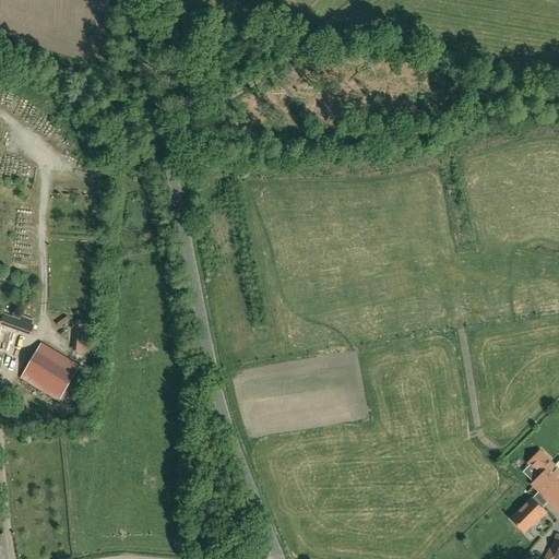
[(0,324),(14,331),(19,319),(3,313),(0,322),(0,324)]
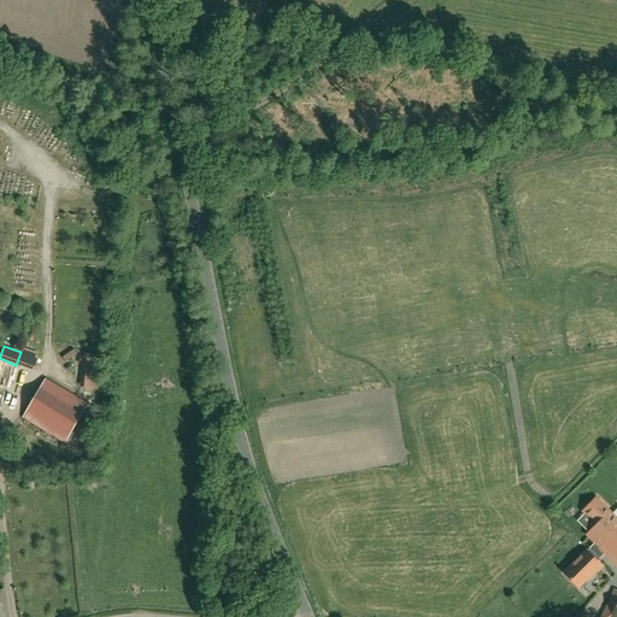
[(63,357),(66,362),(77,354),(75,348),(63,357)]
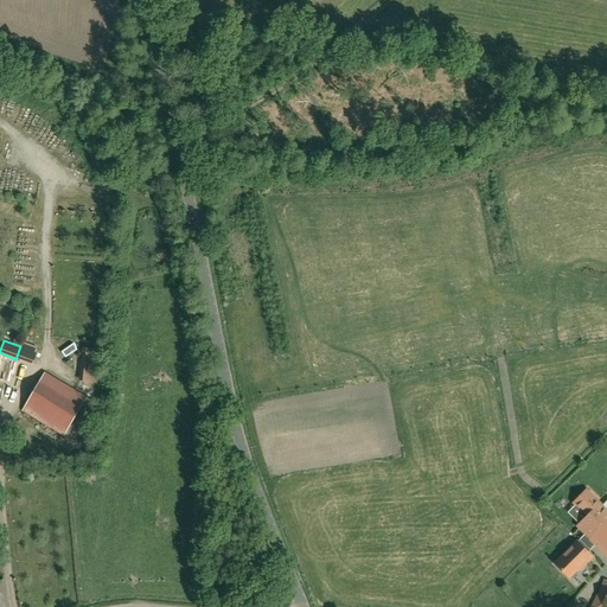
[(88,347),(84,382),(97,382),(101,349),(88,347)]
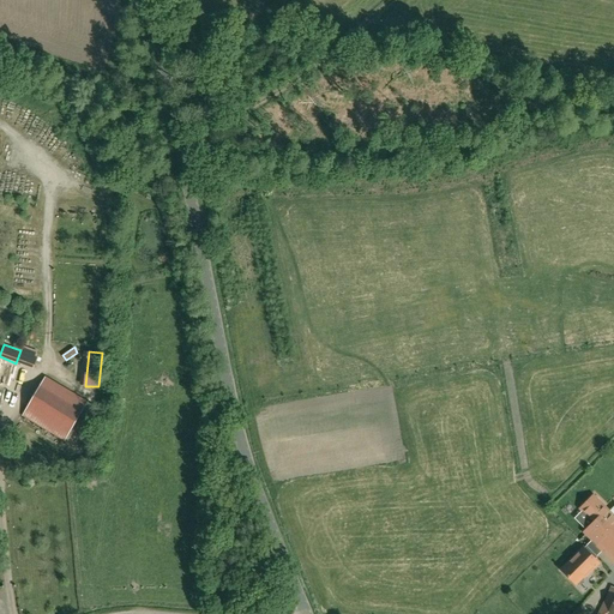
[(23,415),(64,440),(86,402),(46,378),(23,415)]
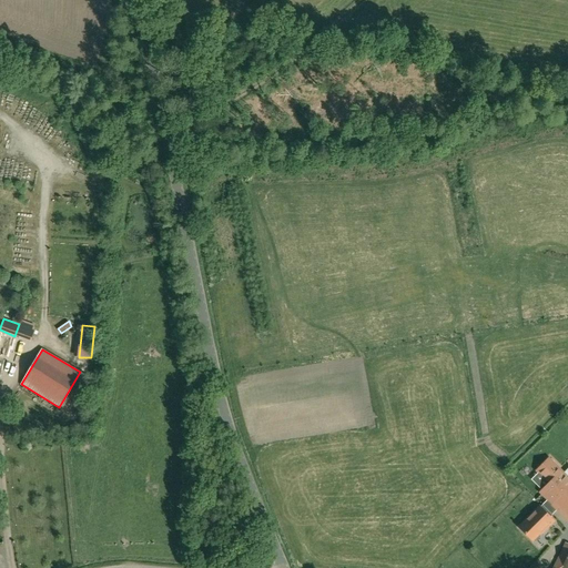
[(567,477),(549,458),(537,470),(538,473),(549,484),(541,490),(540,493),(547,499),(550,503),(545,508),(549,511),(554,507),(567,520),(567,477)]
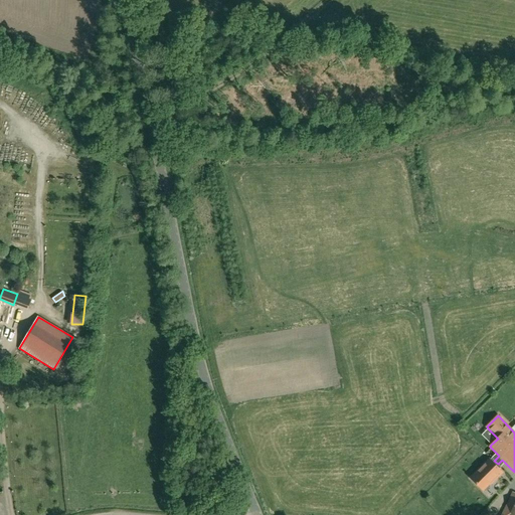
[(491,458),(471,478),(483,490),(489,483),(490,484),(502,473),(499,469),(501,467),(498,464),(494,461),(491,458)]
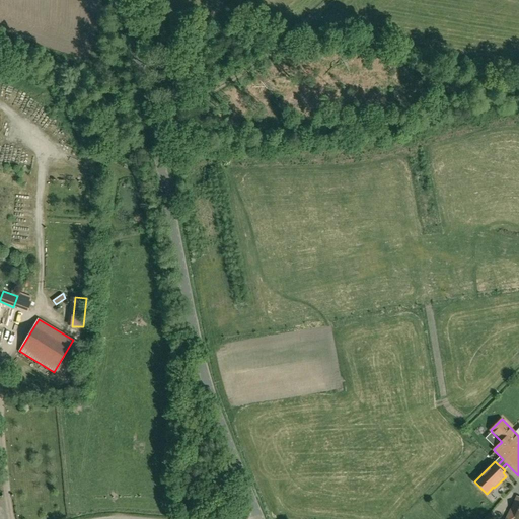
[(518,518),(518,497),(517,497),(510,510),(518,513),(515,518),(518,518)]
